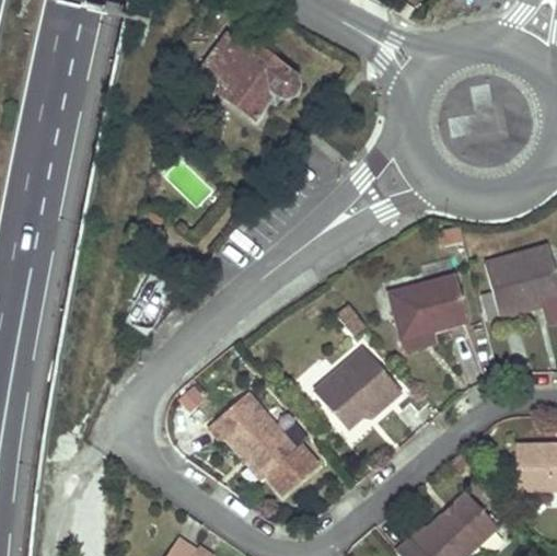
[(238,36),(230,30),(201,67),(222,83),(219,88),(256,116),(270,97),(276,90),(280,94),(291,94),(299,84),(297,72),(242,31),(238,36)]
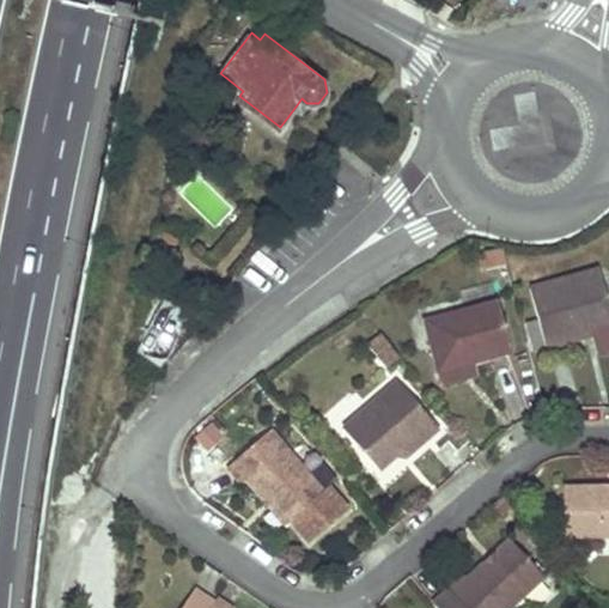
[(306,103),(302,98),(296,107),(300,110),(306,103)]
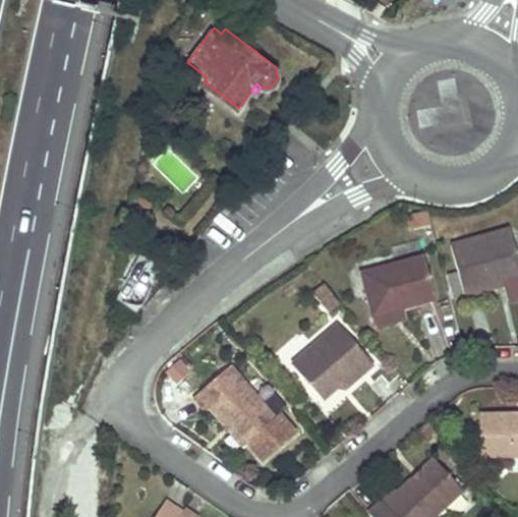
[(517,249),(511,226),(454,241),(461,270),(449,273),(456,297),(466,294),(503,285),(501,279),(504,278),(517,274),(517,249)]
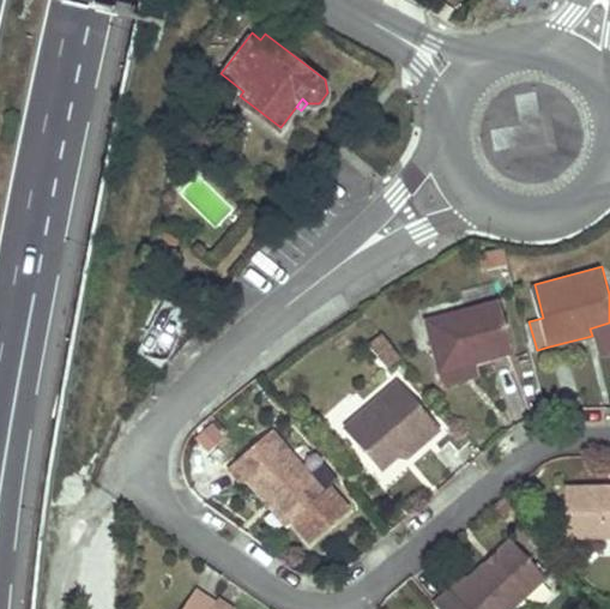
[(511,351),(496,295),(423,314),(439,371),(472,362),(511,351)]
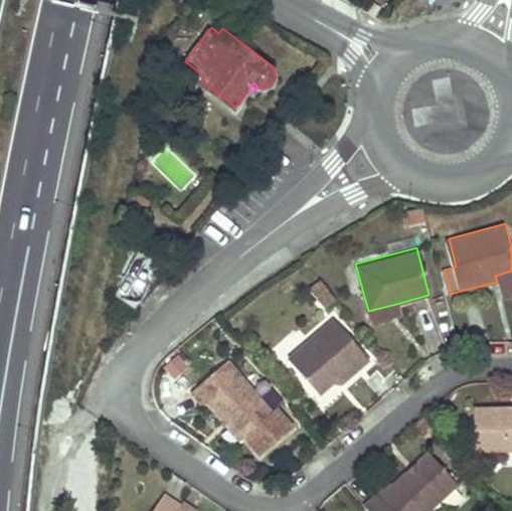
[(136,308),(164,266),(142,250),(114,293),(136,308)]
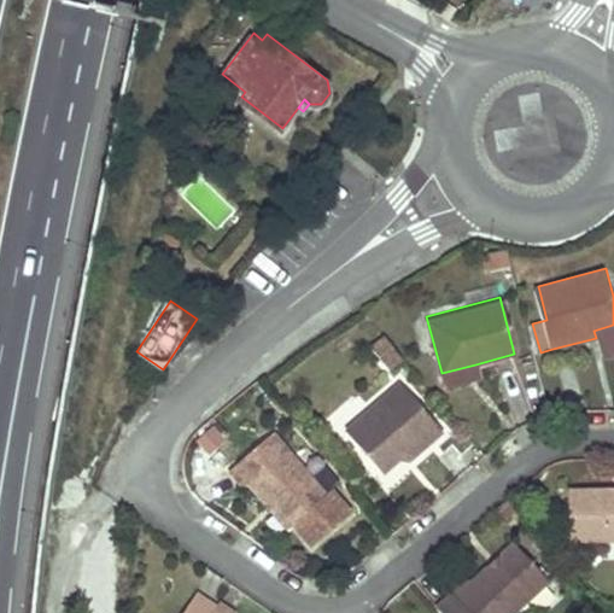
[(613,325),(597,330),(604,357),(613,355),(613,325)]
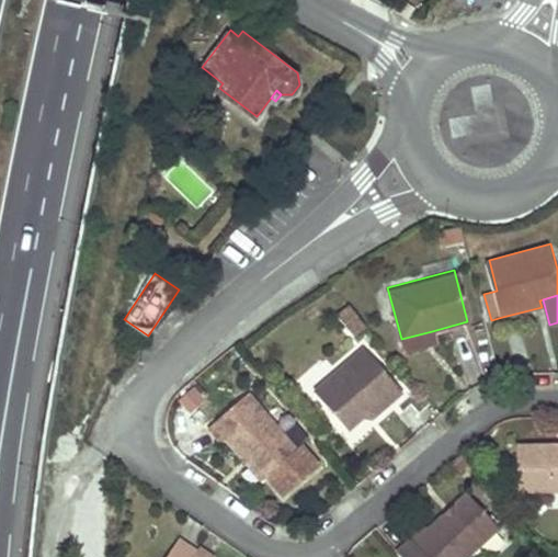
[(340,314),(357,333),(369,324),(352,304),(340,314)]
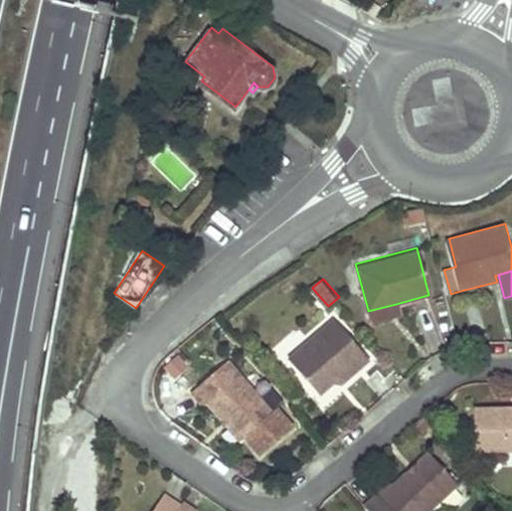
[(368,311),(371,322),(399,314),(396,304),(368,311)]
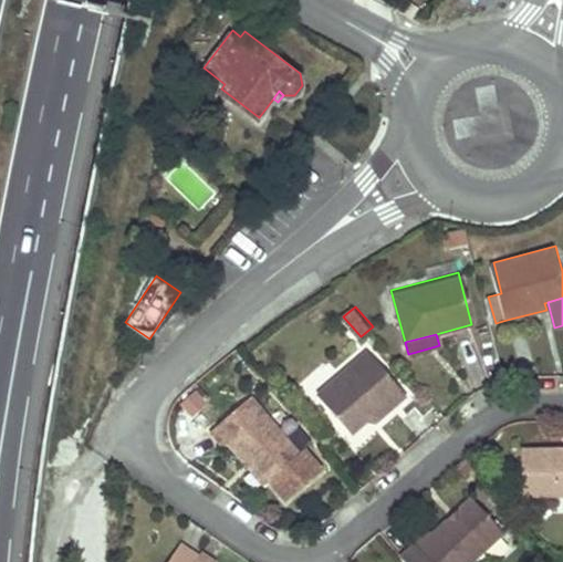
[(407,396),(368,352),(318,395),(352,435),(373,415),(377,422),(407,396)]
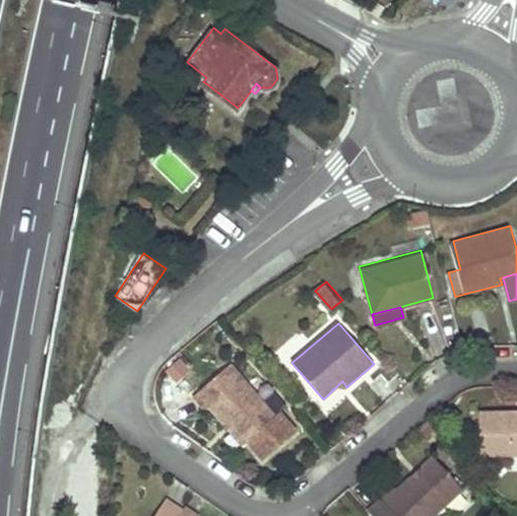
[(230,365),(193,396),(204,408),(209,404),(243,447),(248,443),(264,462),(298,435),(280,415),(276,420),(230,365)]
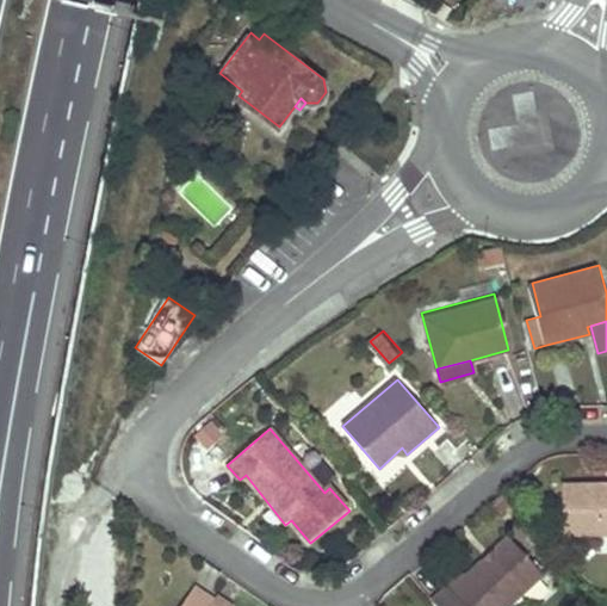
[(606,483),(562,483),(563,535),(606,533),(606,483)]
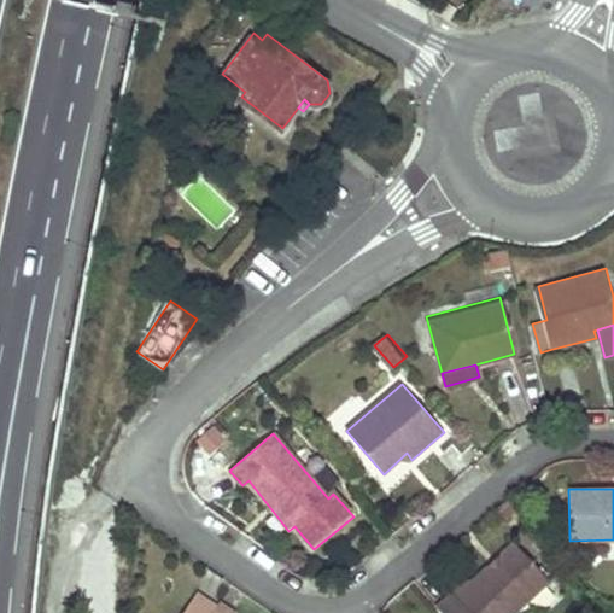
[(515,612),(550,581),(515,542),(471,584),(466,578),(449,593),(452,597),(437,611),(438,612),(515,612)]
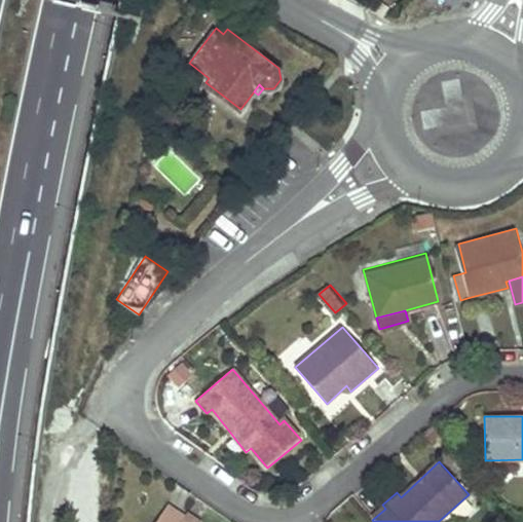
[(154,521),(182,521),(187,515),(169,502),(154,521)]
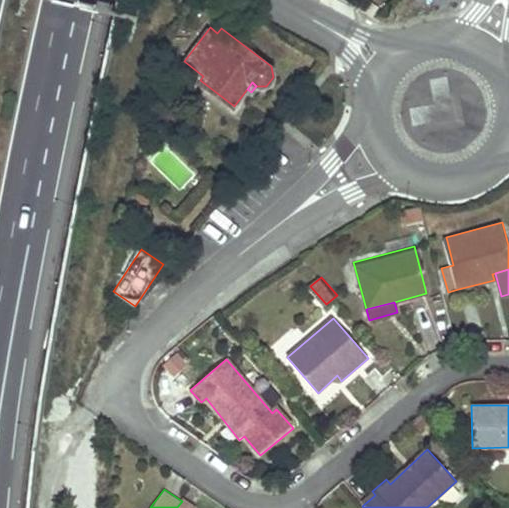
All buildings are outlined.
